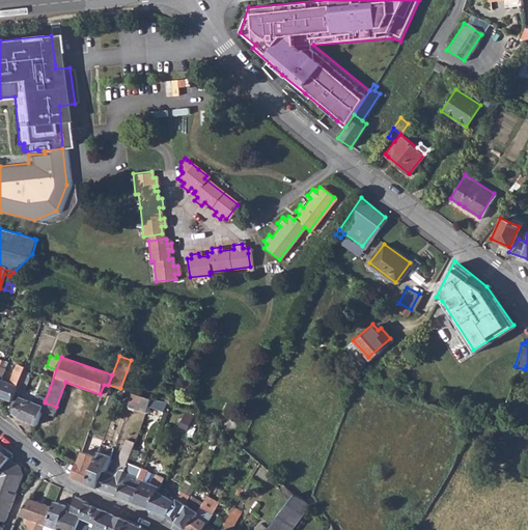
[(0,399),(9,405),(12,395),(16,386),(22,370),(24,366),(18,364),(9,383),(0,380),(7,361),(2,359),(0,365),(0,399)]
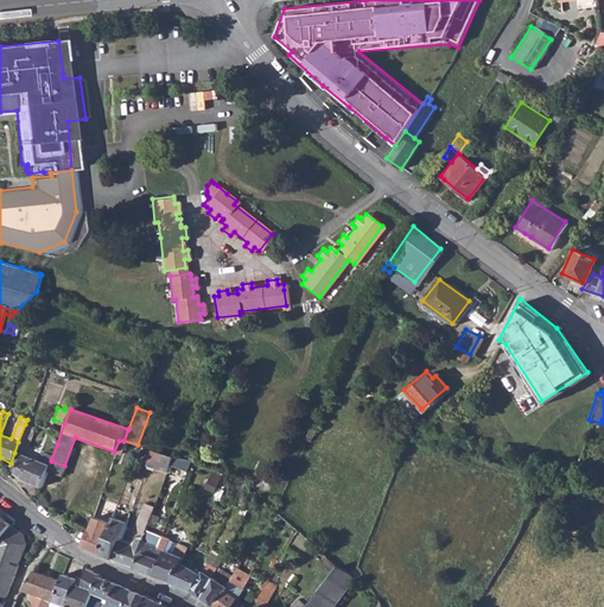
[(25,424),(18,442),(26,446),(33,431),(29,429),(30,427),(25,424)]
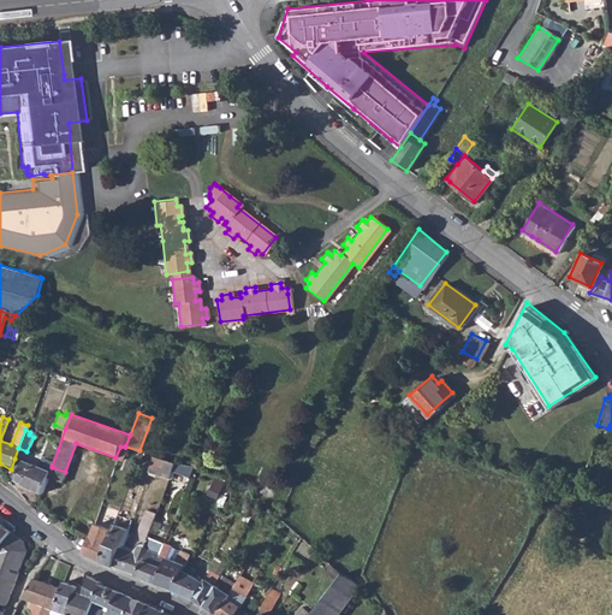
[(45,462),(52,466),(58,450),(48,447),(47,451),(45,462)]
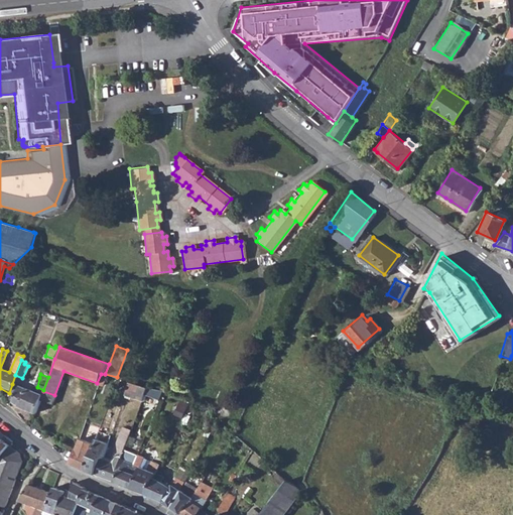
[(129,380),(125,393),(142,399),(145,391),(146,386),(129,380)]
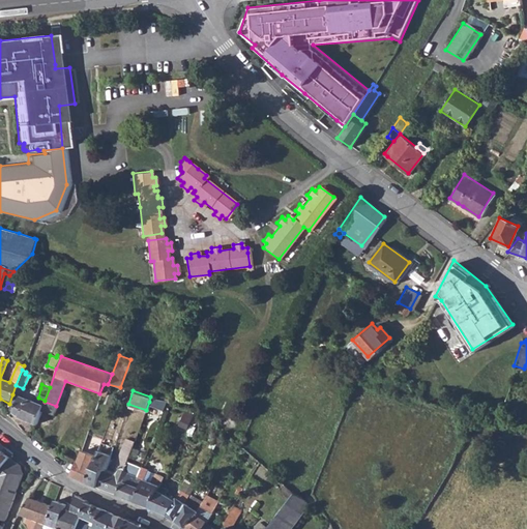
[(9,404),(6,409),(11,411),(17,395),(12,394),(9,404)]
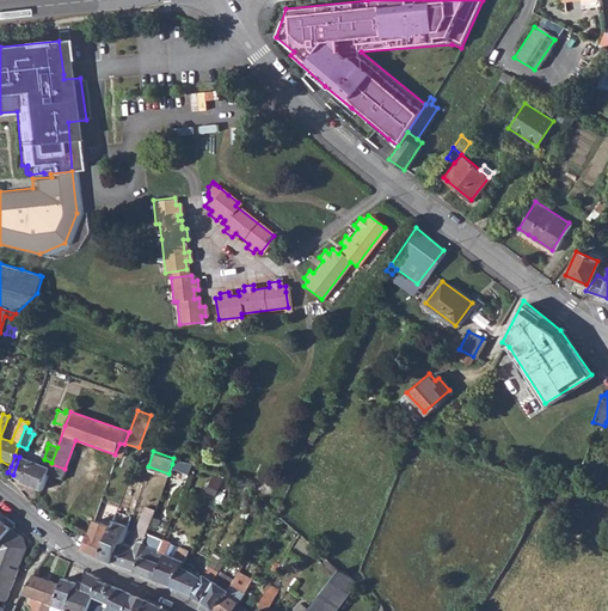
[(19,457),(13,475),(13,477),(22,482),(41,489),(49,468),(30,460),(29,460),(19,457)]
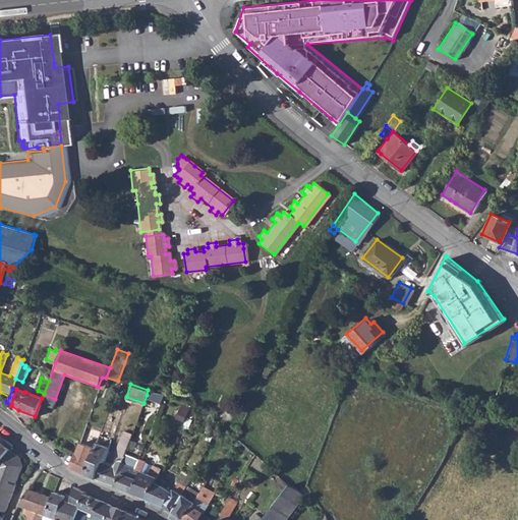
[(100,460),(94,478),(114,485),(120,471),(124,462),(121,461),(126,448),(131,436),(122,432),(115,452),(118,453),(114,465),(103,461),(100,460)]
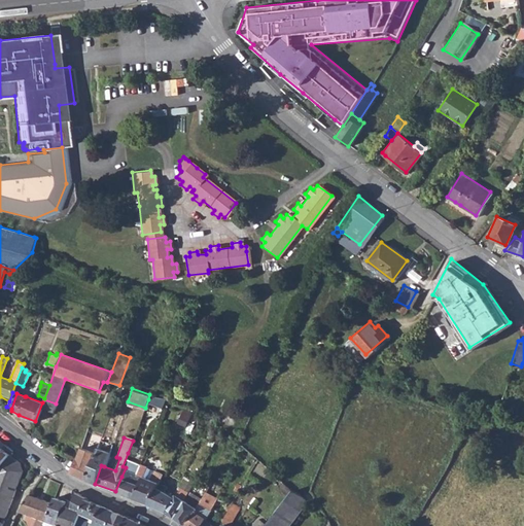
[(75,458),(70,471),(85,480),(96,452),(90,450),(85,460),(82,459),(86,448),(83,447),(79,446),(75,458)]
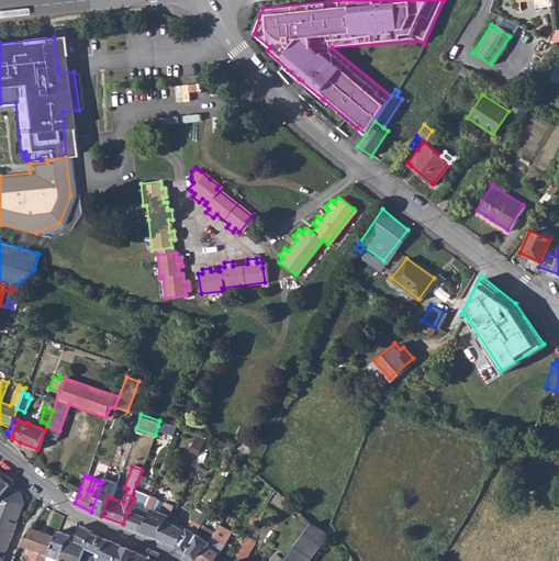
[(102,482),(91,512),(97,514),(101,516),(108,496),(111,497),(113,496),(119,481),(108,478),(104,477),(102,482)]
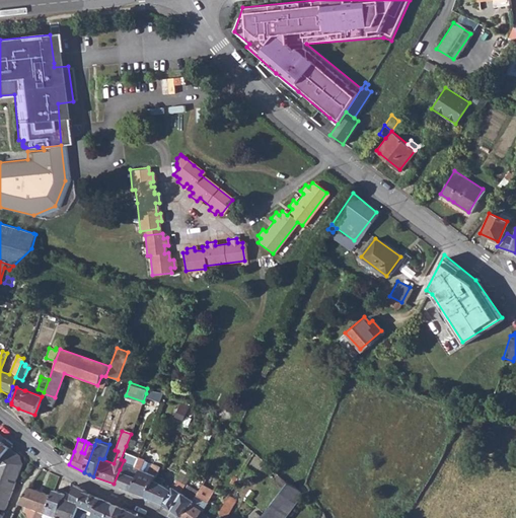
[(126,446),(121,459),(124,460),(126,461),(131,447),(126,446)]
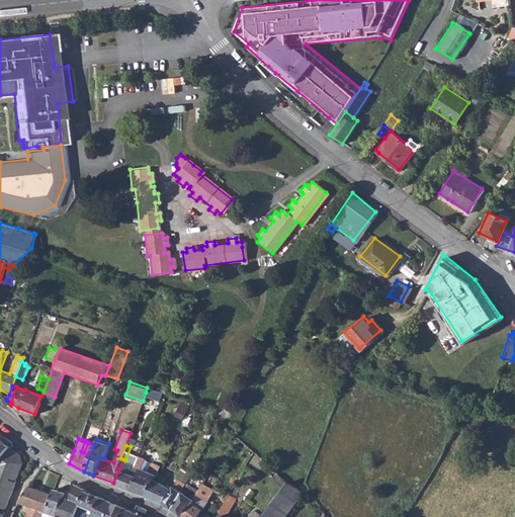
[(0,474),(14,479),(15,476),(20,462),(17,453),(12,449),(7,446),(0,457),(0,474)]
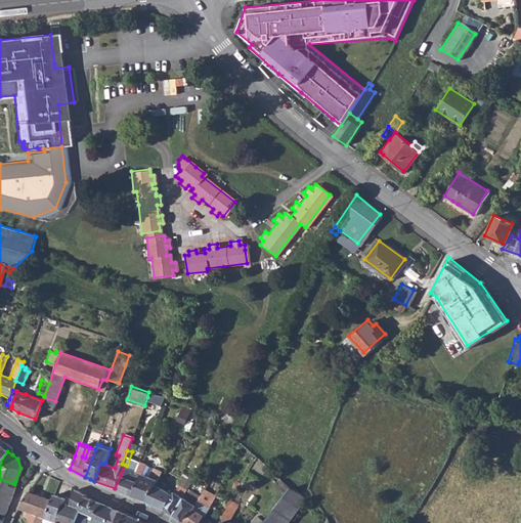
[(141,474),(133,495),(147,502),(157,480),(162,470),(154,466),(148,475),(142,472),(145,463),(140,460),(134,471),(141,474)]
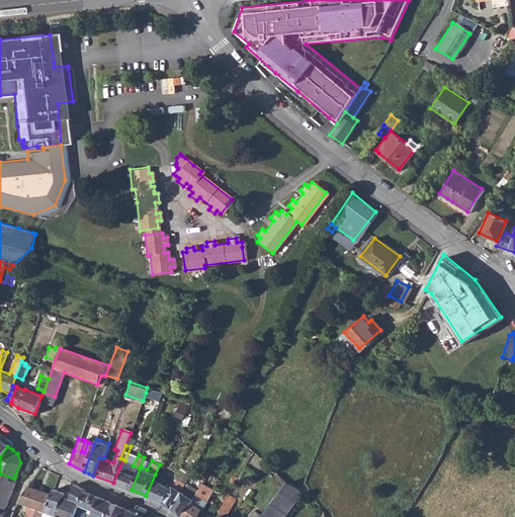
[(163,463),(161,468),(165,470),(164,472),(172,477),(175,468),(163,463)]
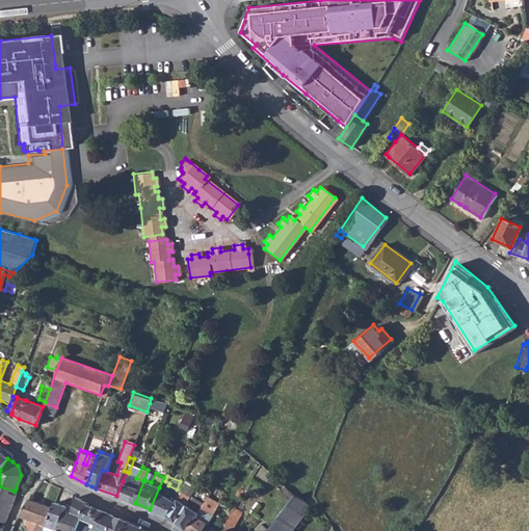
[(123,481),(116,496),(135,503),(143,481),(136,478),(133,485),(128,483),(123,481)]
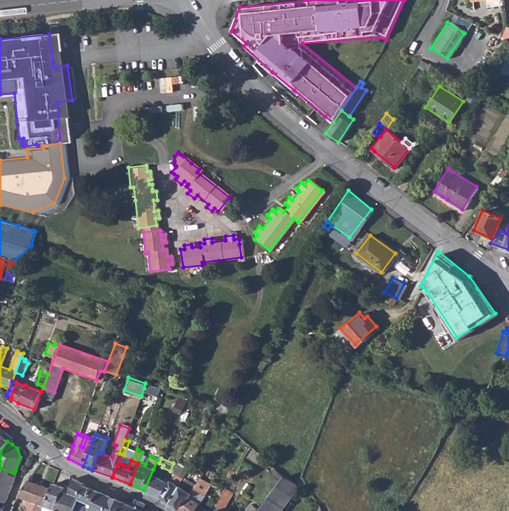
[(270,471),(279,479),(283,474),(274,466),(270,471)]
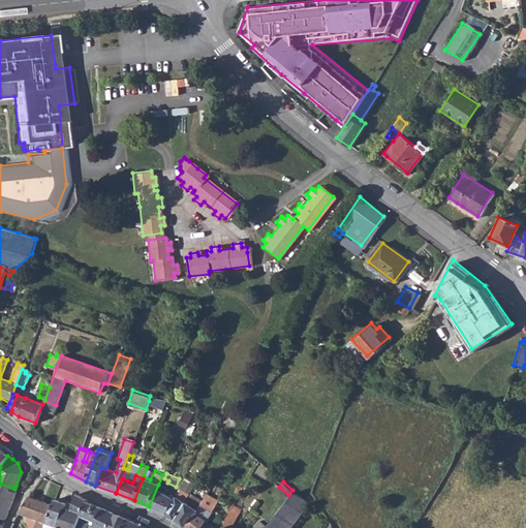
[(0,517),(3,519),(14,489),(0,484),(0,517)]
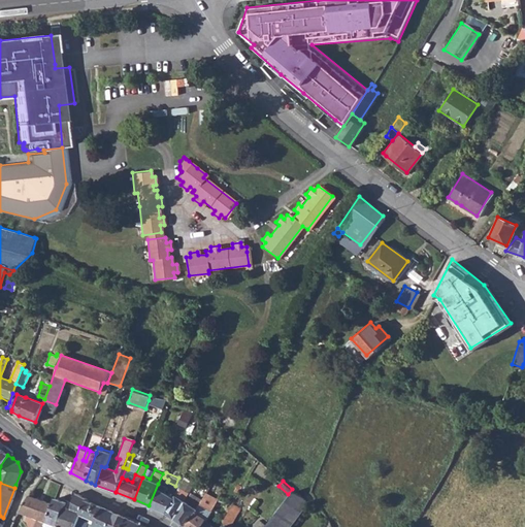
[(158,484),(149,505),(164,512),(166,513),(182,487),(177,485),(172,494),(165,491),(167,486),(162,483),(158,484)]
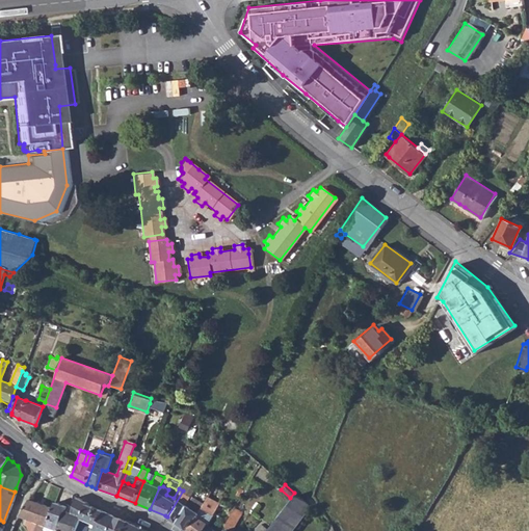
[(197,511),(186,529),(188,530),(202,530),(206,523),(211,512),(218,500),(222,489),(219,487),(208,509),(202,505),(197,511)]
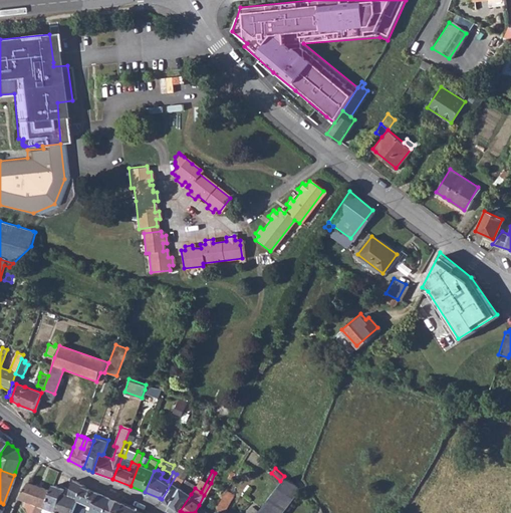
[(177,474),(162,499),(171,505),(184,478),(177,474)]
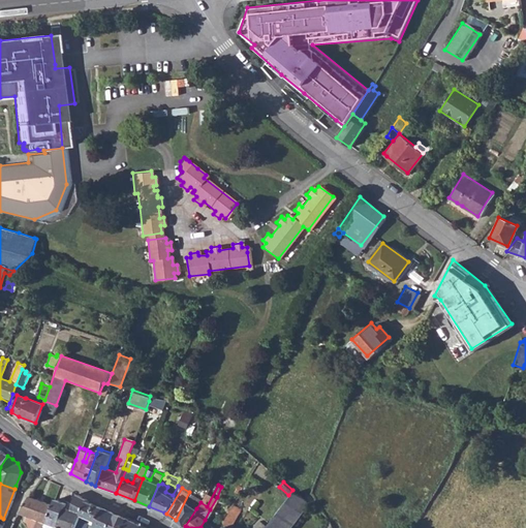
[(285,527),(307,500),(302,495),(292,490),(288,495),(280,506),(266,525),(263,527),(285,527)]
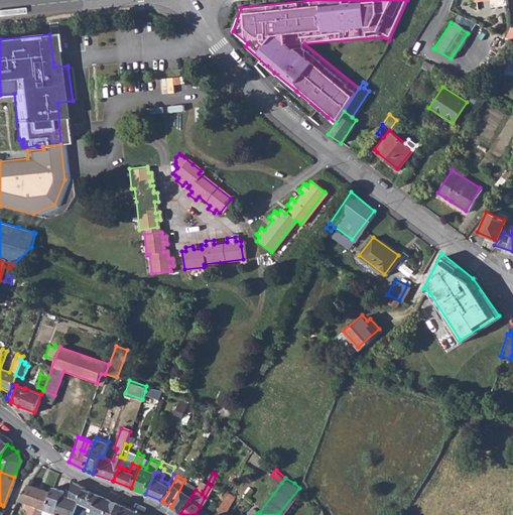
[(184,480),(171,507),(180,513),(191,496),(184,491),(190,483),(184,480)]
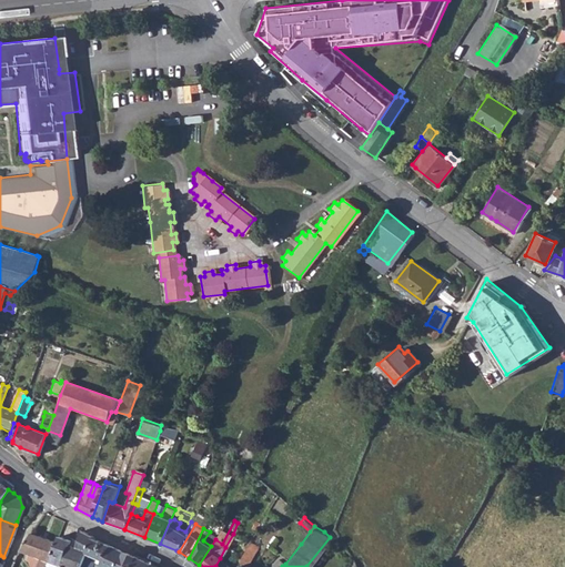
[(68,545),(59,566),(63,566),(64,566),(66,566),(79,566),(84,552),(90,537),(91,535),(80,529),(73,547),(68,545)]
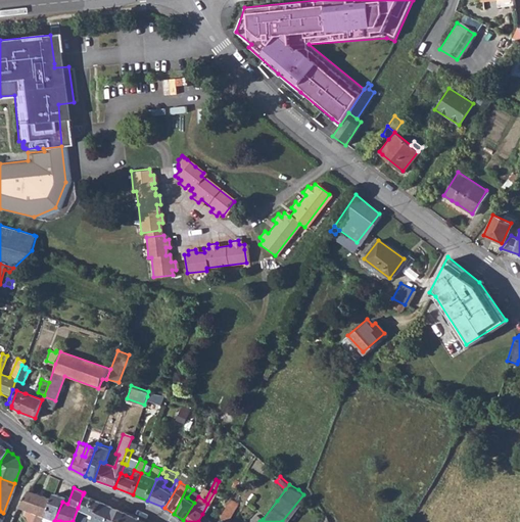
[(27,489),(16,506),(27,510),(25,514),(27,521),(38,521),(42,515),(50,499),(27,489)]
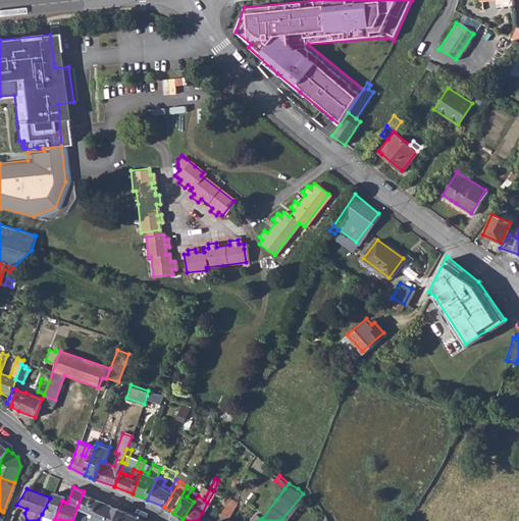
[(193,488),(187,497),(194,502),(198,496),(200,492),(193,488)]
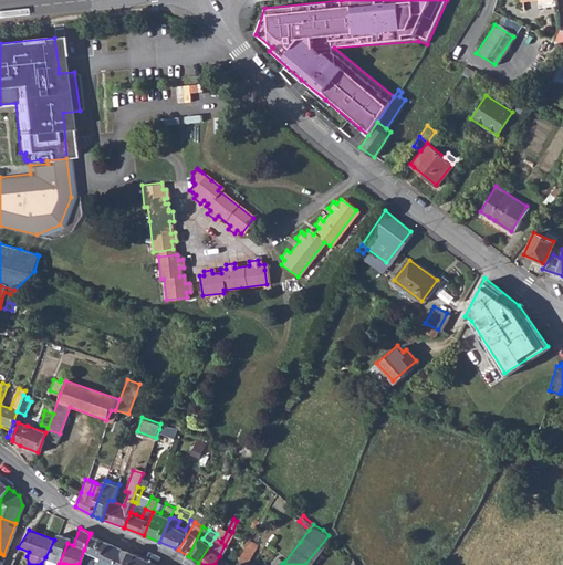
[(54,540),(45,557),(41,564),(59,564),(68,543),(69,539),(56,534),(54,540)]
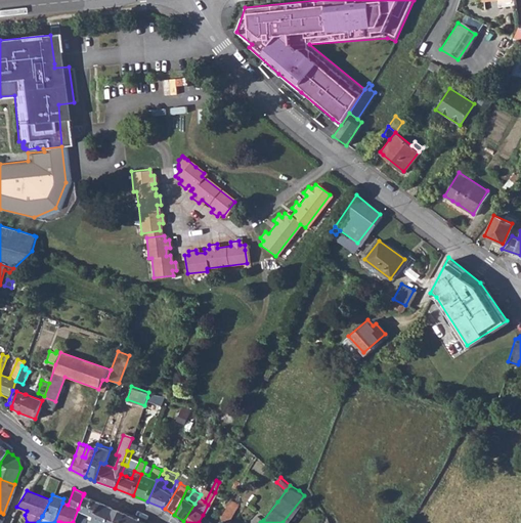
[(82,518),(85,520),(91,522),(99,503),(83,495),(78,509),(84,512),(82,518)]
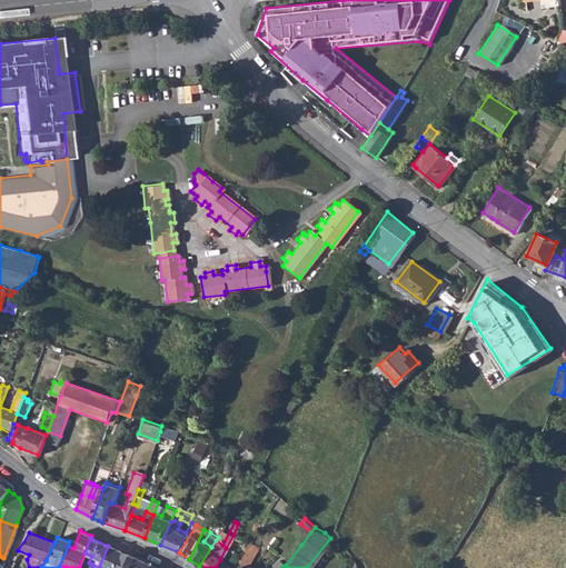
[(245,567),(259,546),(250,541),(240,557),(240,564),(242,566),(239,567),(245,567)]
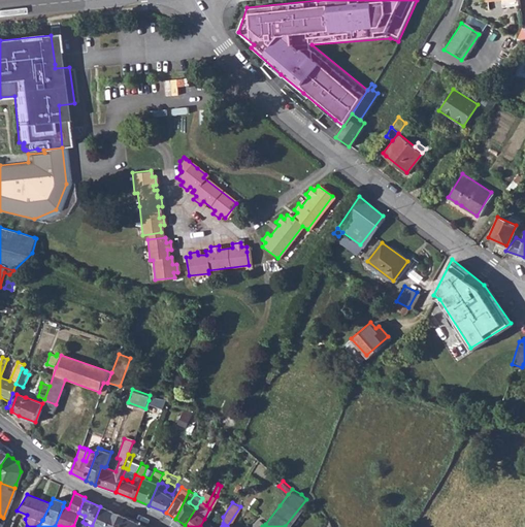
[(100,506),(92,526),(95,526),(121,526),(125,518),(100,506)]
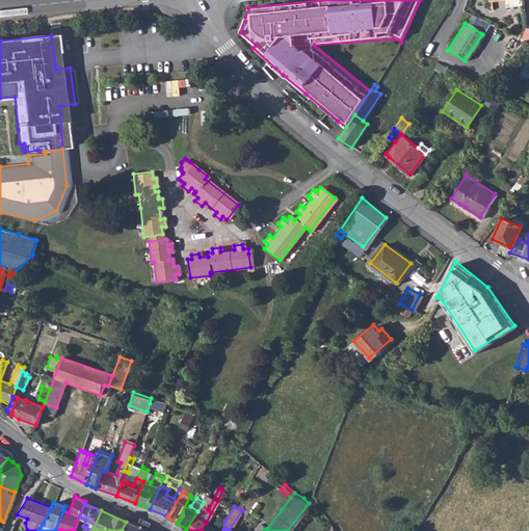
[(85,520),(79,516),(74,530),(85,530),(86,528),(83,526),(85,520)]
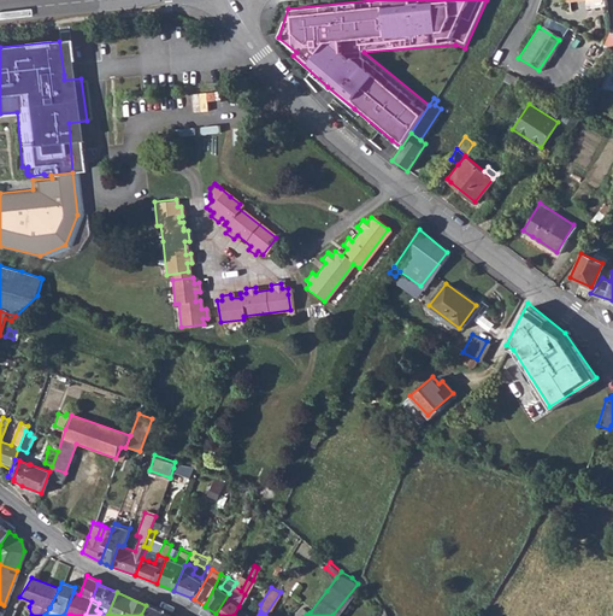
[(146,605),(141,615),(159,615),(163,612),(149,606),(146,605)]
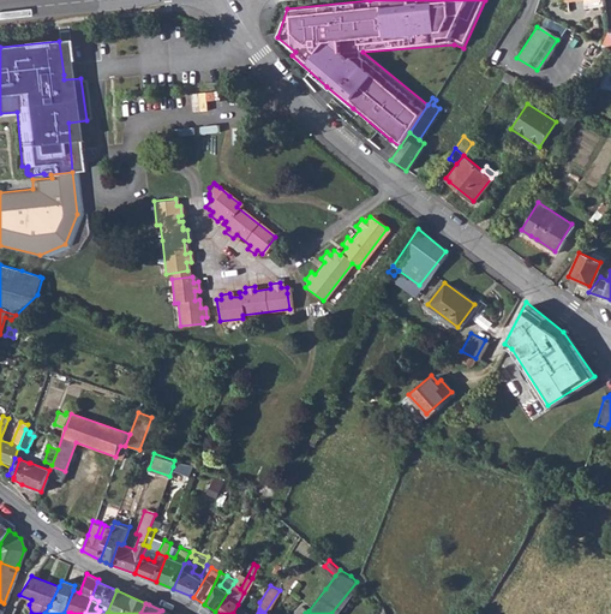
[(293,613),(305,613),(309,610),(299,603),(293,613)]
